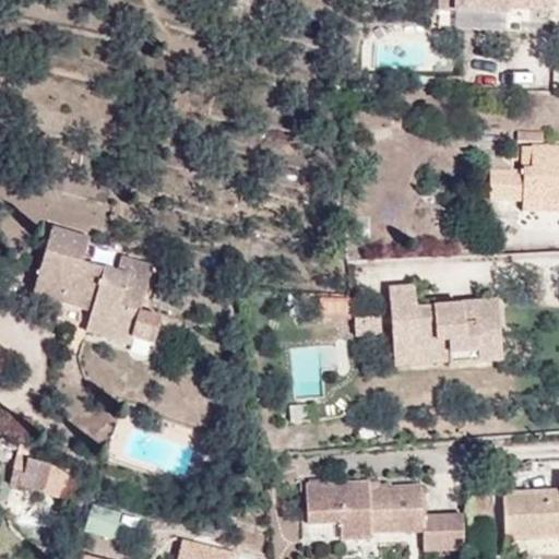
[(439,0),(439,11),(455,11),(455,0),(439,0)]
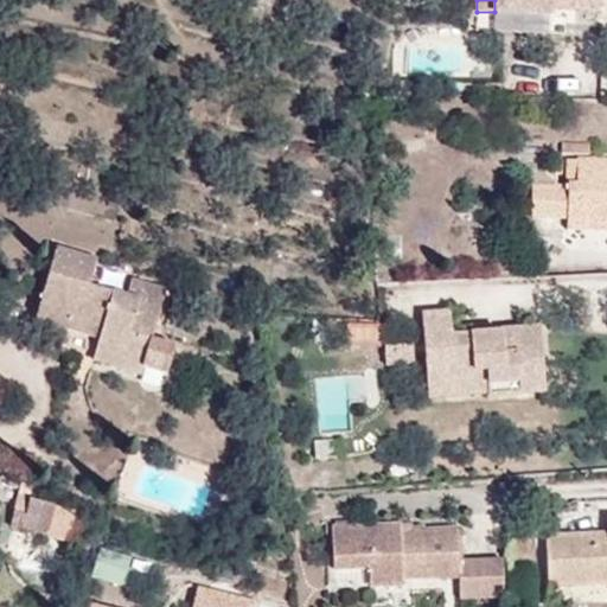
[(595,11),(595,0),(494,0),(494,12),(550,14),(550,8),(595,11)]
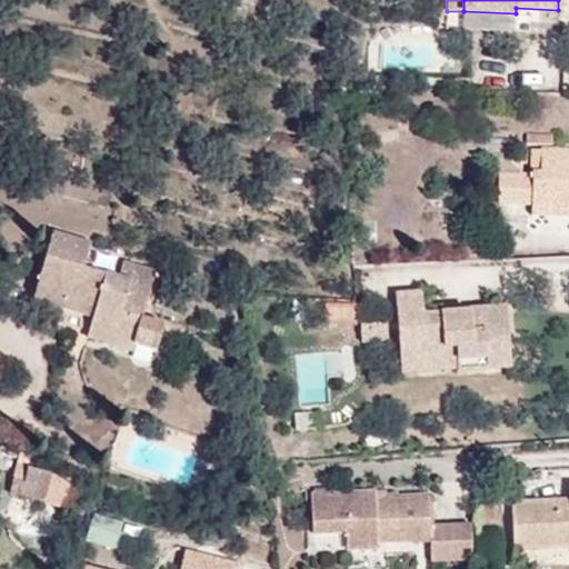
[(568,148),(529,149),(529,172),(498,172),(498,205),(531,205),(531,216),(568,216),(568,148)]
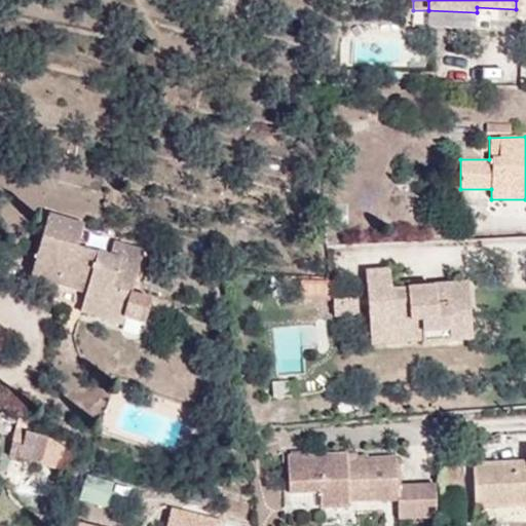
[(80,313),(122,325),(144,250),(114,240),(110,256),(77,247),(83,225),(48,214),(31,275),(86,292),(80,313)]
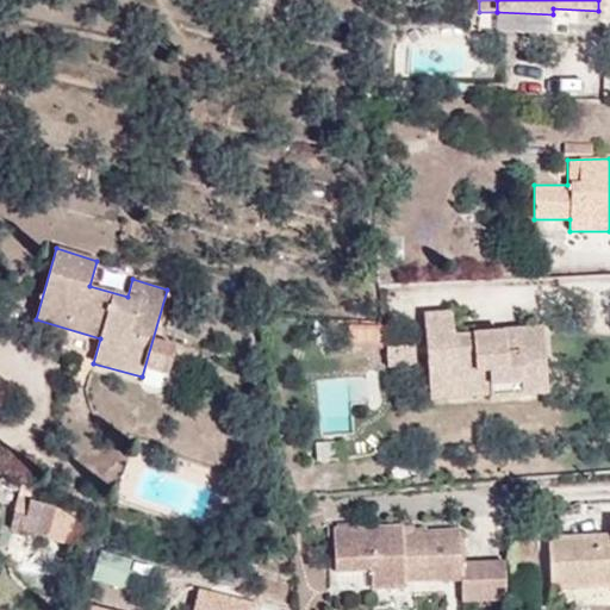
[(521,394),(547,393),(542,329),(503,332),(504,335),(454,338),(453,313),(424,315),(427,353),(454,350),(458,397),(491,394),(490,385),(521,383),(521,394)]
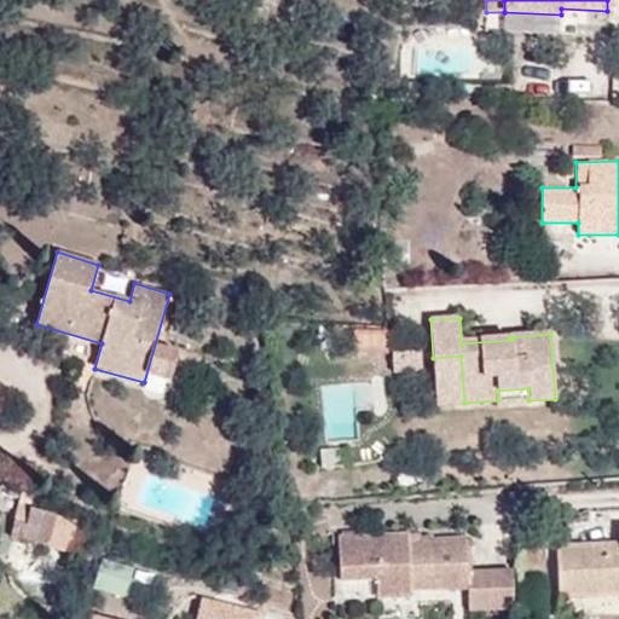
[(358,325),(359,347),(391,345),(388,324),(358,325)]
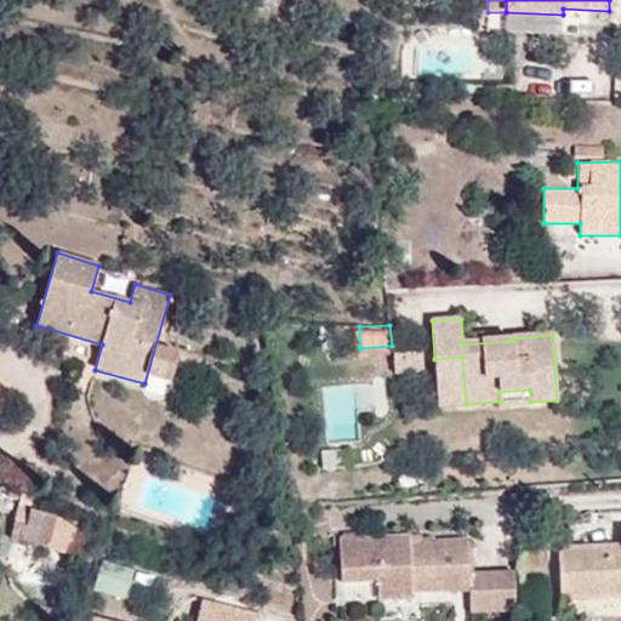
[(434,359),(438,405),(466,404),(462,357),(434,359)]
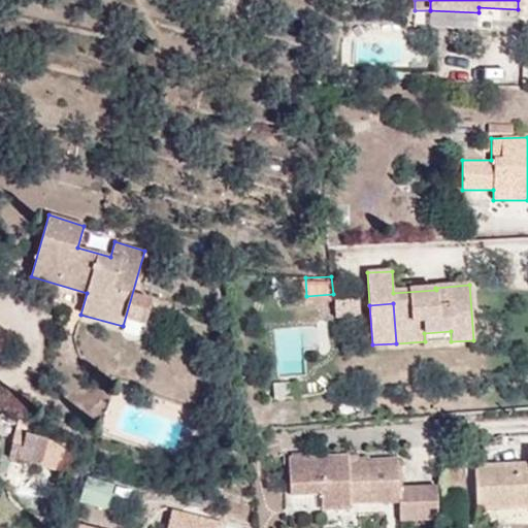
[(424,333),(425,341),(425,343),(451,341),(451,331),(424,333)]
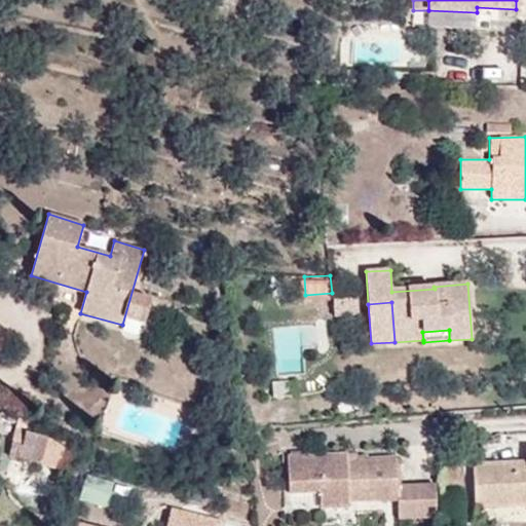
[(9,456),(42,464),(48,438),(26,433),(15,429),(9,456)]
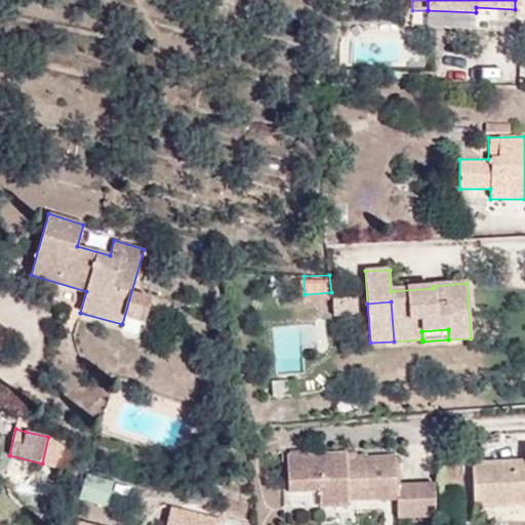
[(57,440),(48,437),(42,463),(62,470),(67,443),(57,440)]
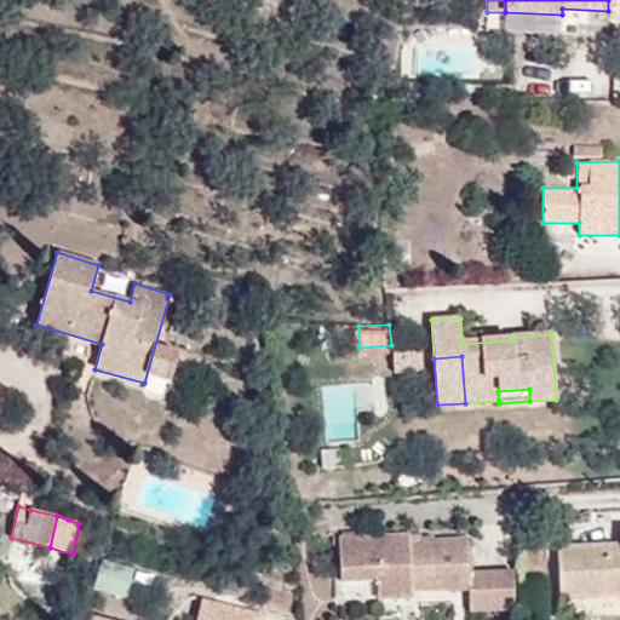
[(512,613),(512,572),(466,572),(466,539),(432,539),(431,538),(420,538),(420,535),(338,535),(338,583),(378,583),(378,601),(411,601),(411,592),(468,592),(468,613),(512,613)]
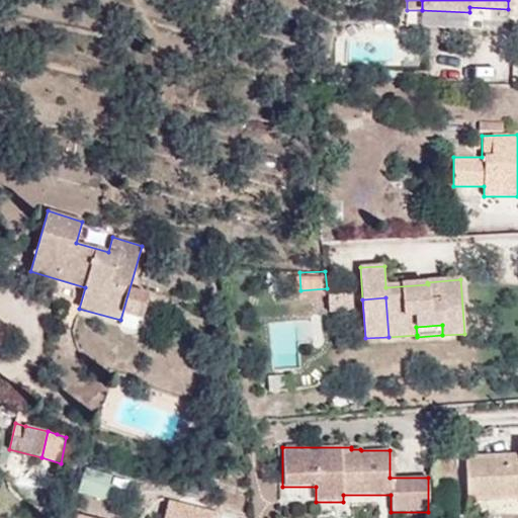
[(517,454),(465,456),(467,501),(517,499),(517,454)]
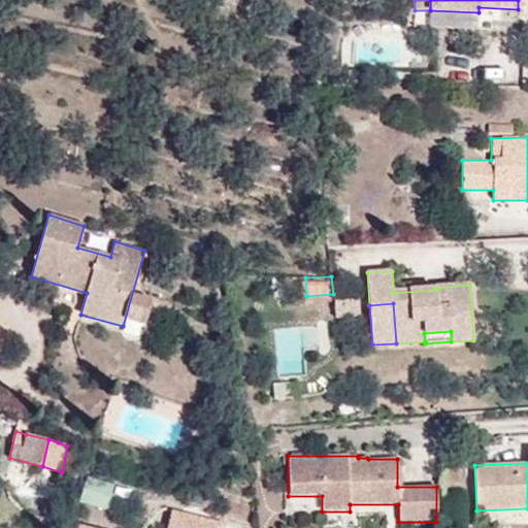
[(81,494),(111,504),(120,483),(90,472),(81,494)]
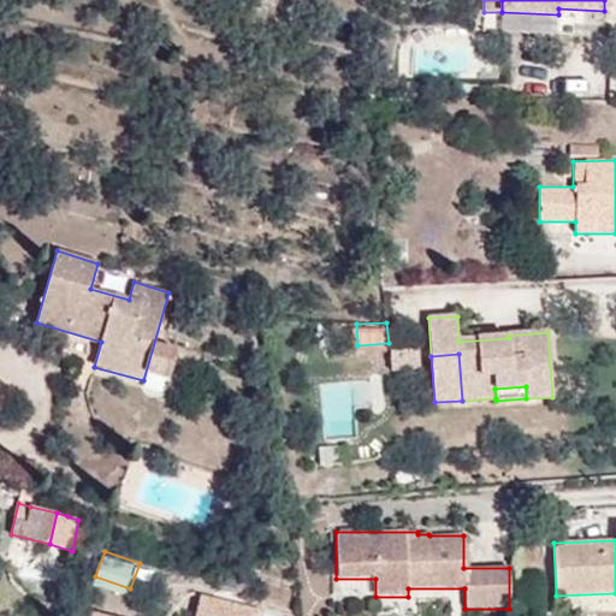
[(117,615),(95,610),(93,615),(260,615),(262,610),(209,597),(203,615),(117,615)]
